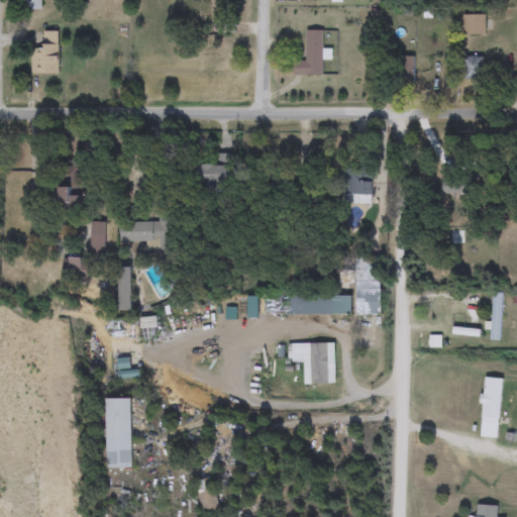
[(41,0),(41,11),(23,11),(23,0),(41,0)]
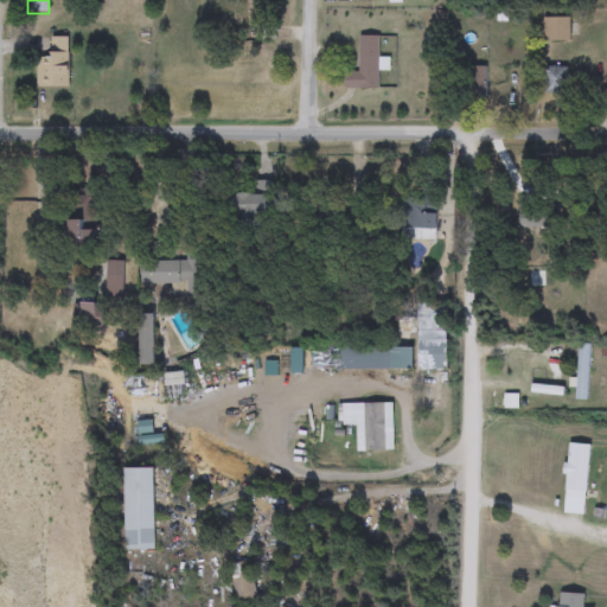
[(570,18),(570,43),(543,43),(543,18),(570,18)]
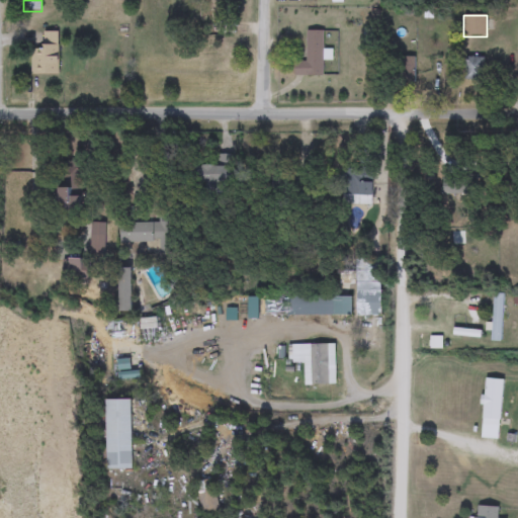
[(324,31),(324,76),(294,76),(294,62),(307,62),(307,31),(324,31)]
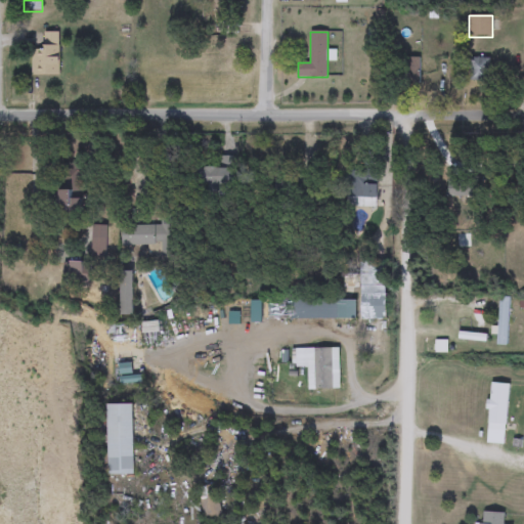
[(32,75),(32,50),(44,50),(44,33),(58,33),(58,75),(32,75)]
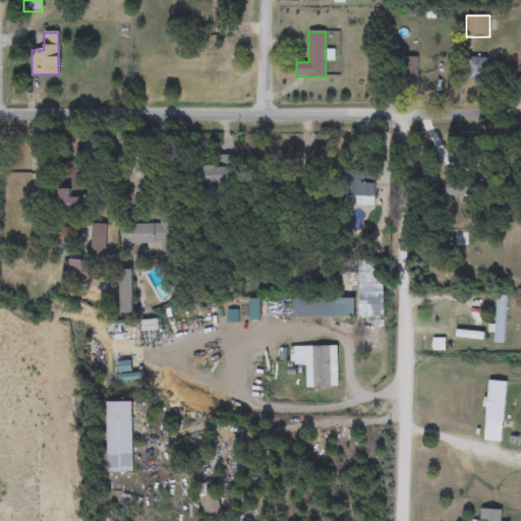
[(390,82),(390,74),(396,74),(396,57),(417,57),(417,82),(390,82)]
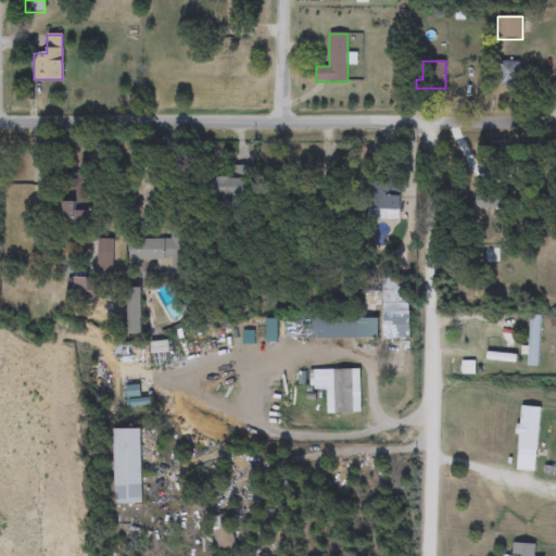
[(519,86),(498,86),(498,62),(519,62),(519,86)]
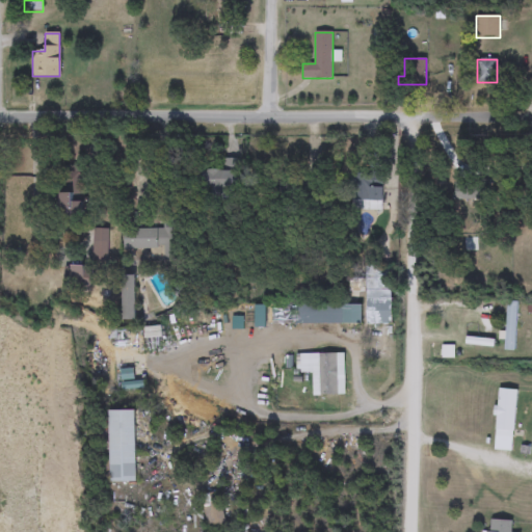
[(239,197),(203,196),(203,170),(223,170),(223,160),(239,160),(239,197)]
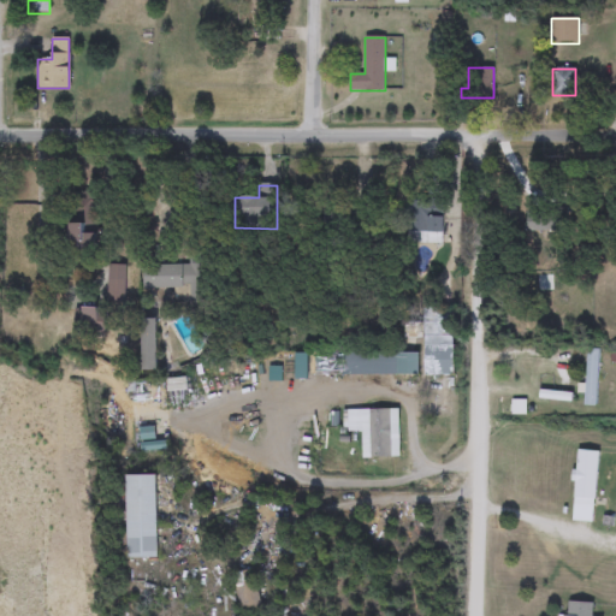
[(407,199),(445,200),(444,234),(406,234),(407,199)]
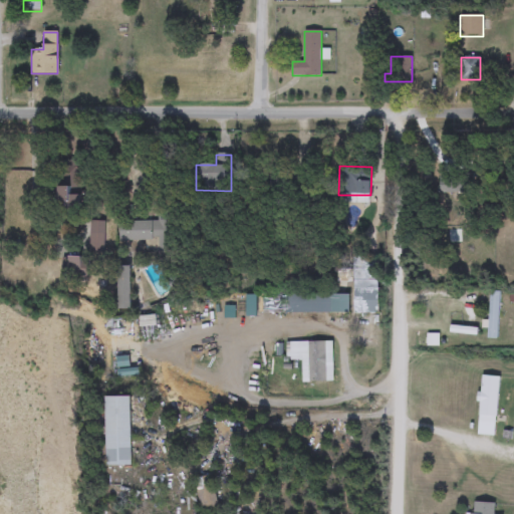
[(170,219),(170,240),(117,240),(117,221),(157,221),(157,219),(170,219)]
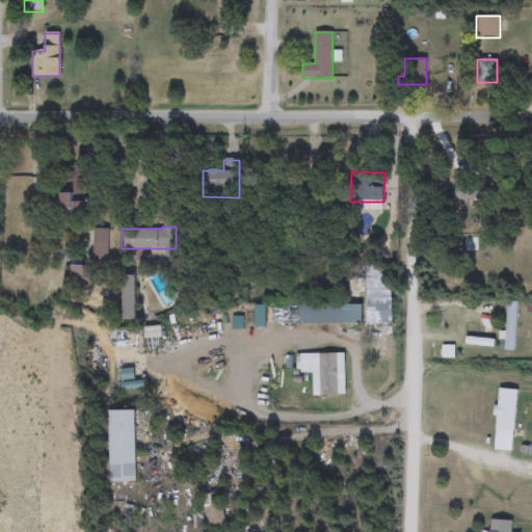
[(85,265),(85,288),(65,288),(65,264),(85,265)]
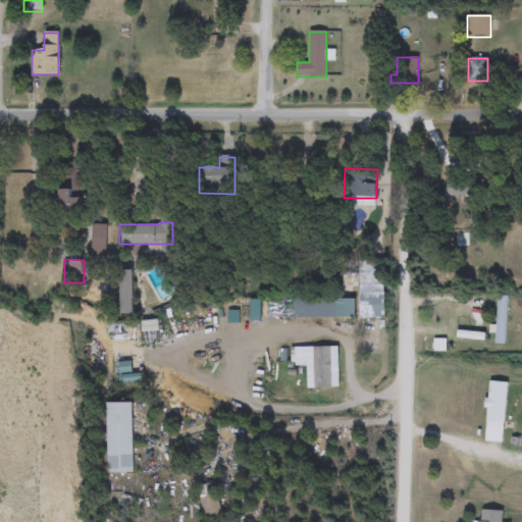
[(360,260),(384,260),(384,317),(360,317),(360,260)]
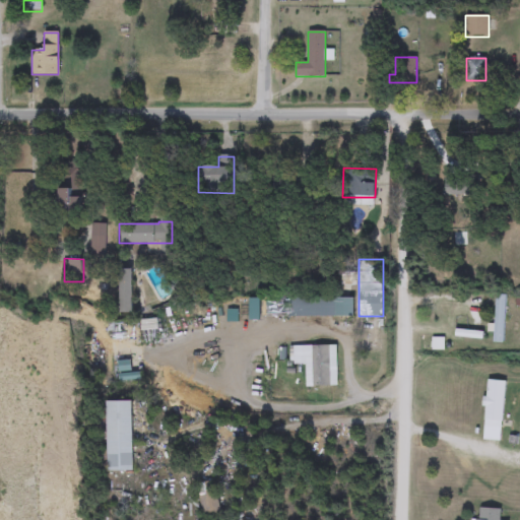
[(131,268),(131,312),(117,312),(117,268),(131,268)]
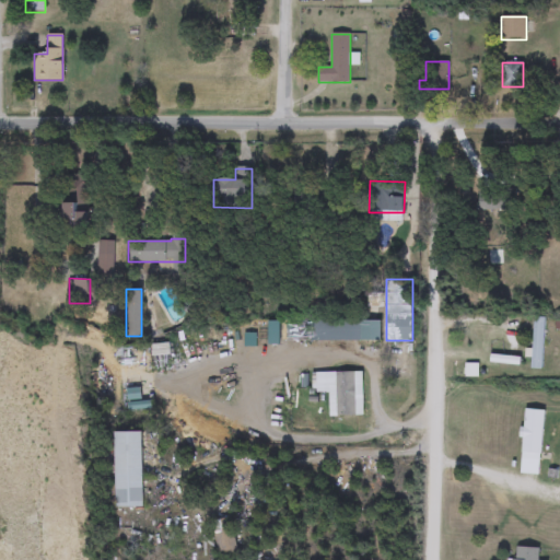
[(533,369),(533,317),(543,317),(543,369),(533,369)]
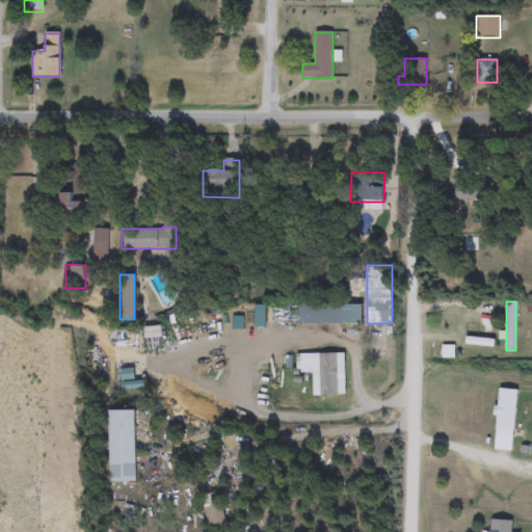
[(295,304),(361,304),(361,323),(295,323),(295,304)]
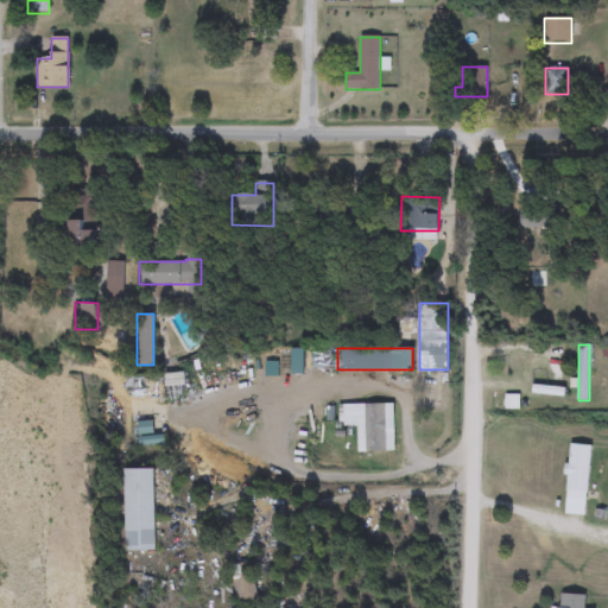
[(358,426),(342,426),(342,404),(393,404),(393,451),(358,451),(358,426)]
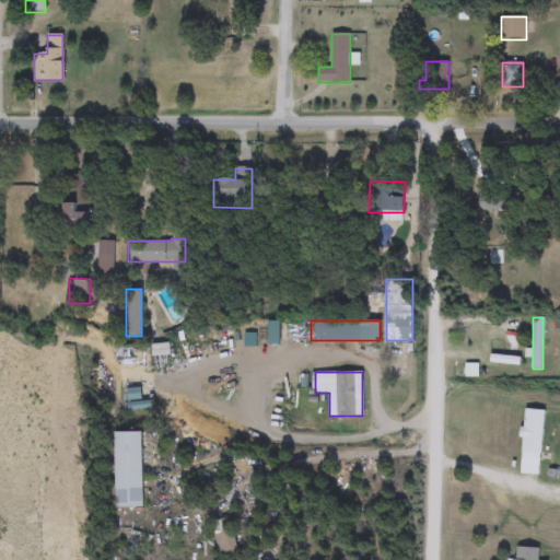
[(544,411),(539,475),(520,474),(524,409),(544,411)]
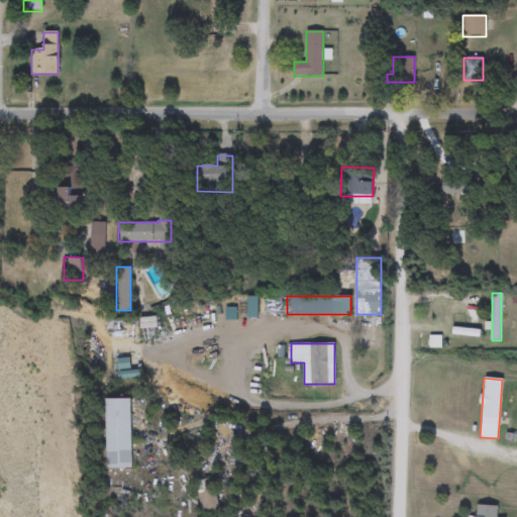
[(106,398),(131,398),(131,469),(106,469),(106,398)]
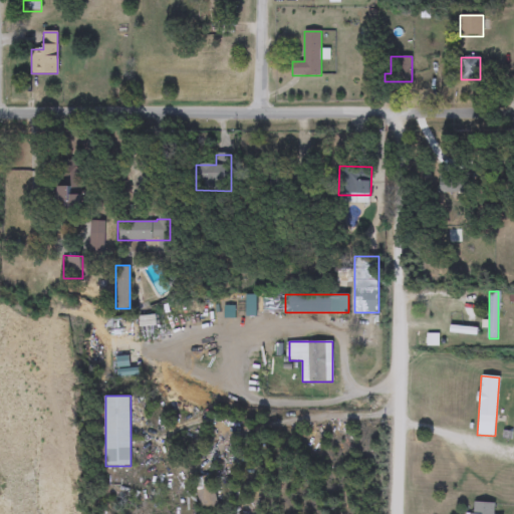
[(212,513),(199,513),(195,478),(213,475),(218,513),(212,513)]
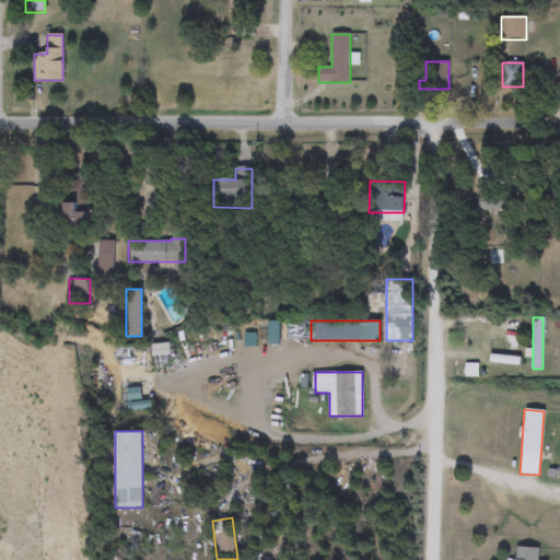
[(513,559),(514,547),(538,548),(538,559),(513,559)]
